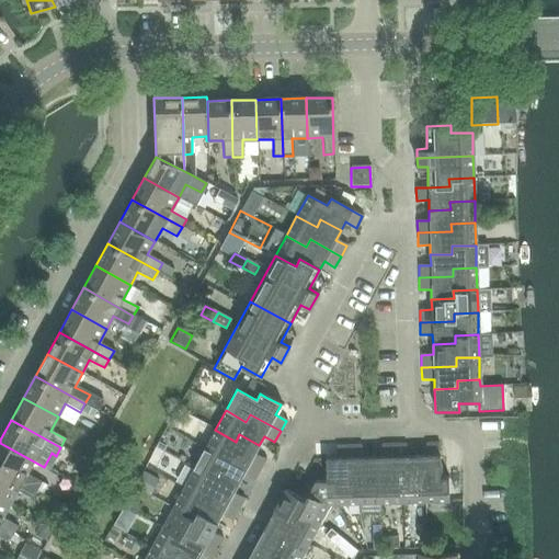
[(259,445),(239,434),(236,442),(215,430),(204,449),(225,460),(228,454),(259,470),(265,459),(254,454),(259,445)]
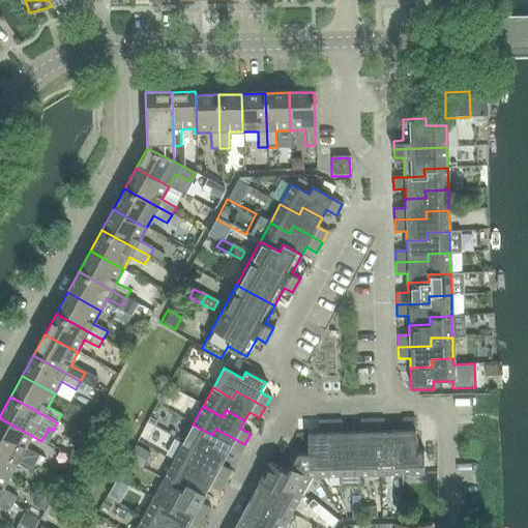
[(41,441),(0,418),(0,444),(34,464),(39,456),(25,448),(31,436),(41,441)]
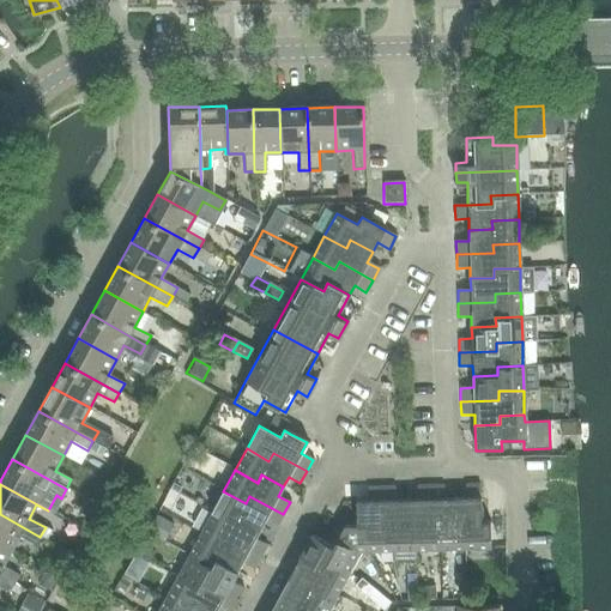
[(479,485),(465,485),(466,498),(454,500),(454,524),(464,522),(464,549),(490,549),(489,522),(481,522),(479,498),(479,485)]
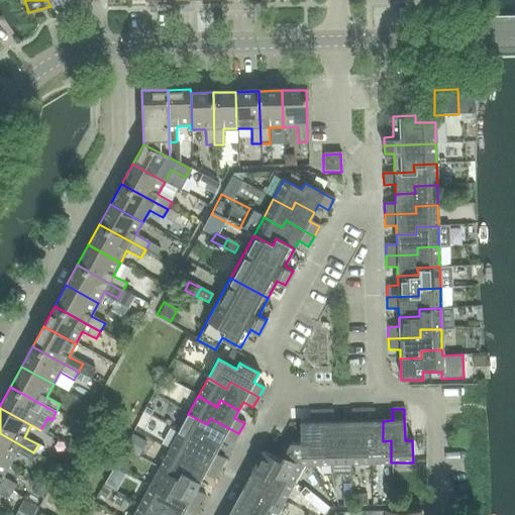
[(371,464),(370,441),(363,441),(362,410),(350,410),(350,421),(341,422),(342,442),(349,441),(349,464),(371,464)]
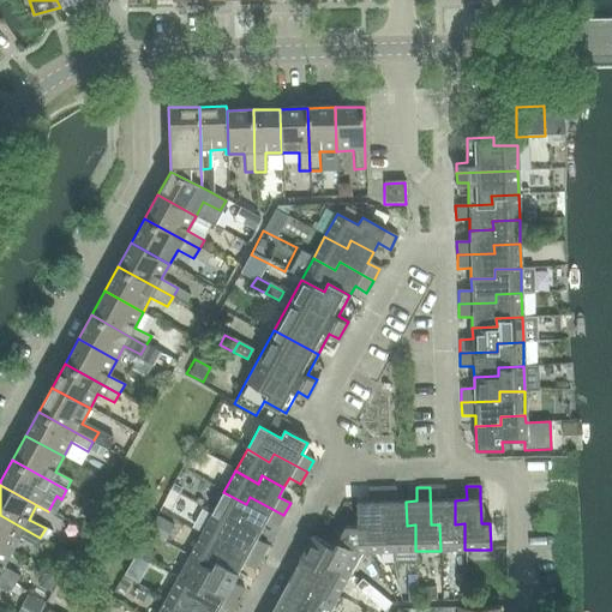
[(441,551),(465,550),(465,523),(455,525),(455,501),(444,501),(443,487),(430,487),(431,525),(439,525),(441,551)]
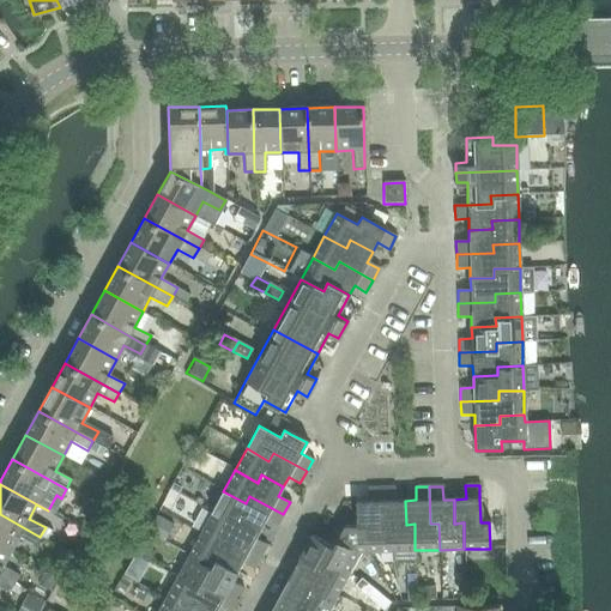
[(355,502),(356,526),(366,526),(367,552),(391,551),(389,525),(381,525),(380,488),(367,489),(368,502),(355,502)]
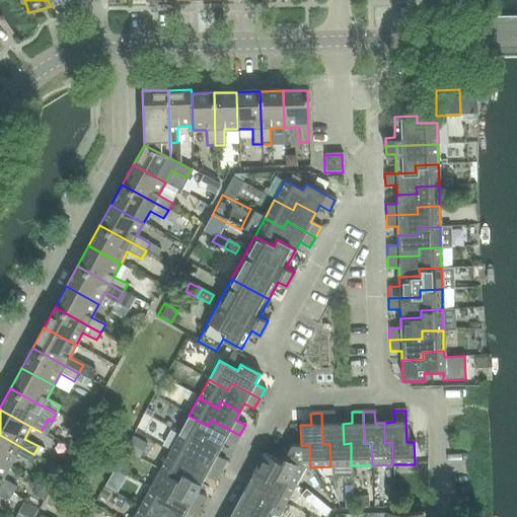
[(334,413),(321,413),(322,444),(329,444),(330,466),(351,465),(351,443),(344,444),(343,424),(334,424),(334,413)]
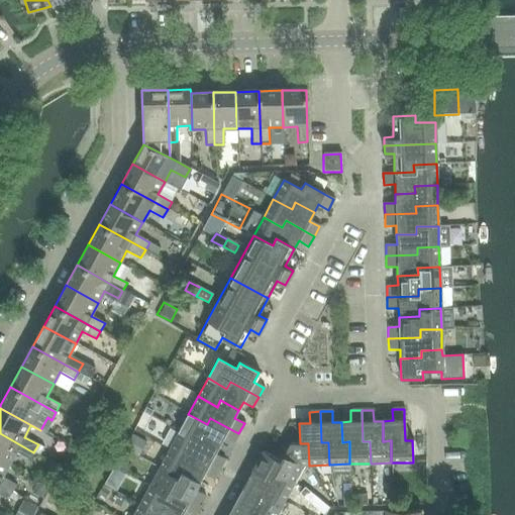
[(197,442),(201,436),(219,446),(223,438),(233,443),(238,433),(210,418),(207,424),(188,414),(178,432),(197,442)]
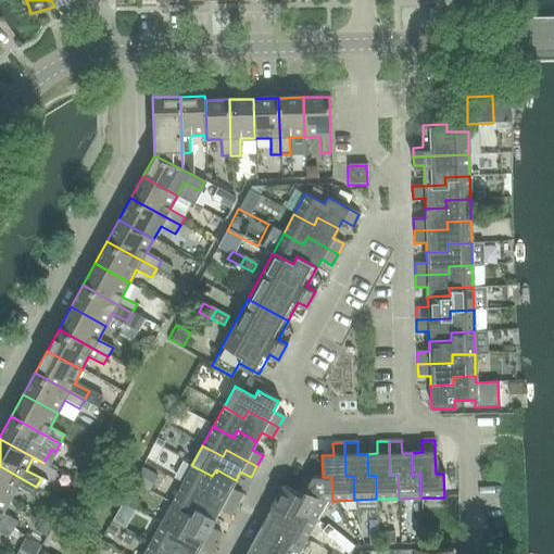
[(88,460),(79,454),(73,466),(82,471),(88,460)]
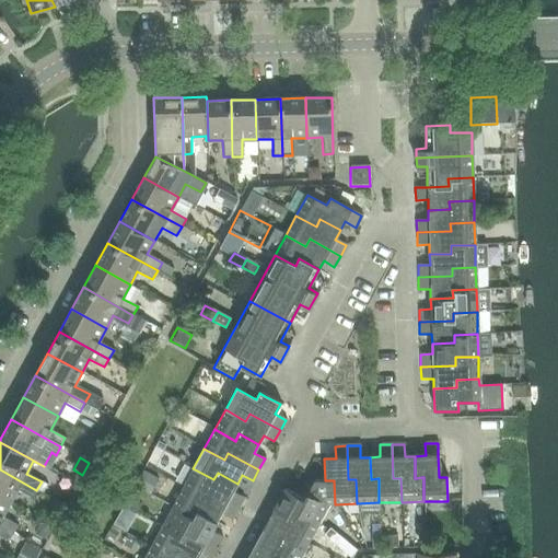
[(213,479),(193,468),(183,488),(202,499),(207,492),(237,509),(243,498),(232,492),(237,484),(218,473),(213,479)]
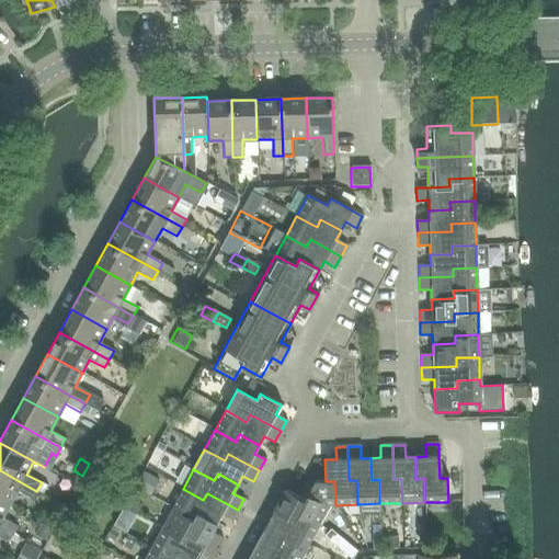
[(36,491),(0,470),(0,499),(10,504),(16,491),(32,500),(36,491)]
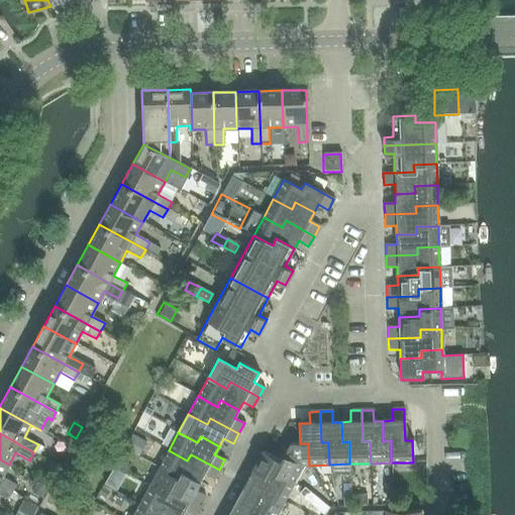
[(309,466),(308,443),(300,443),(289,443),(284,454),(303,466),(309,466)]
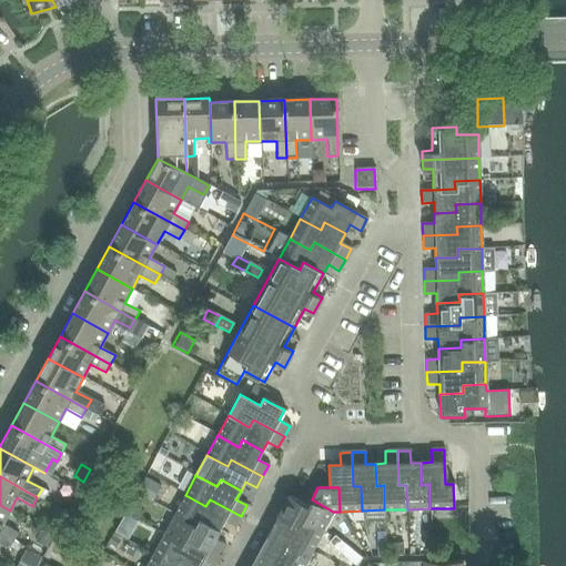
[(234,527),(241,516),(210,499),(205,506),(185,495),(174,515),(195,526),(199,519),(219,531),(224,522),(234,527)]
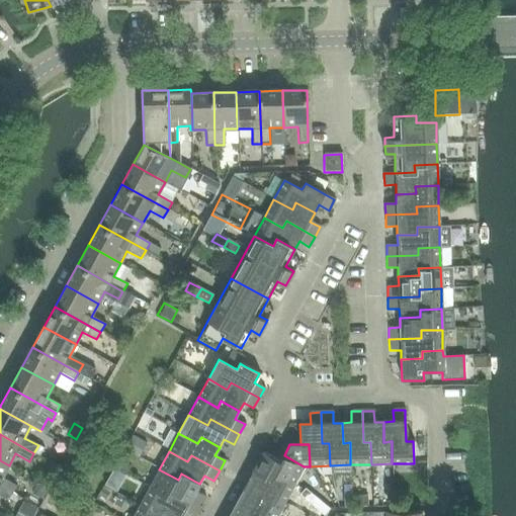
[(280,461),(263,452),(253,470),(270,481),(274,475),(293,485),(304,466),(284,455),(280,461)]
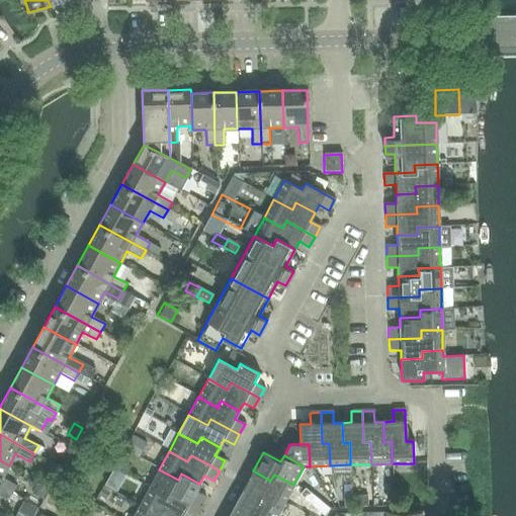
[(2,479),(9,465),(0,460),(0,487),(11,494),(16,486),(2,479)]
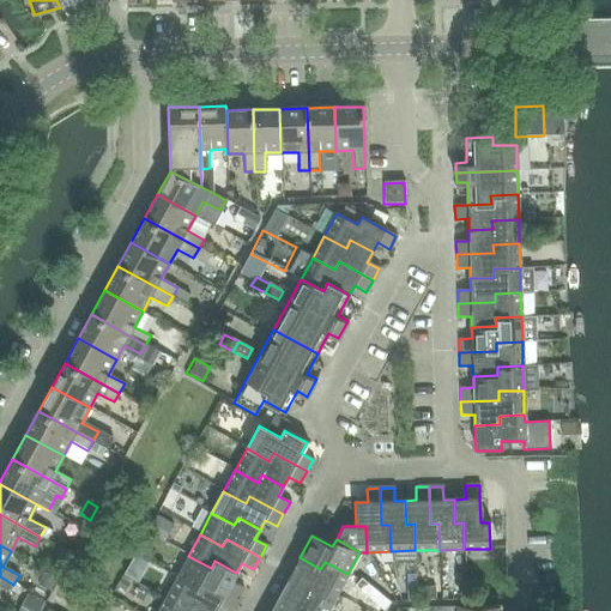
[(231,582),(236,573),(215,561),(211,568),(188,556),(176,578),(199,590),(203,582),(236,600),(243,588),(231,582)]
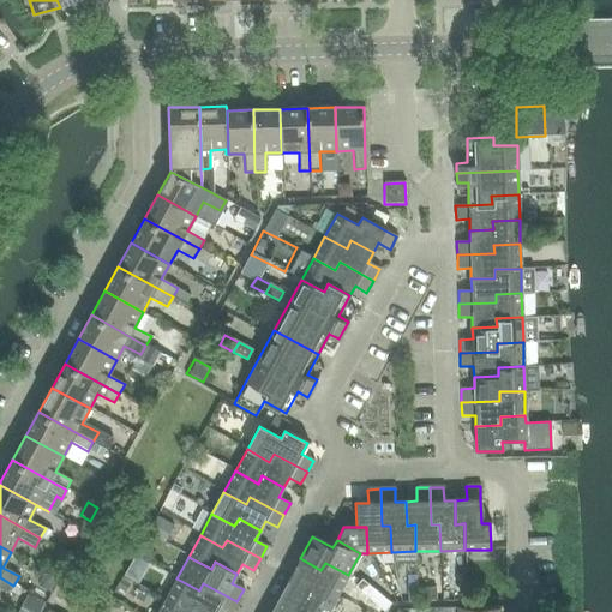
[(310,592),(313,585),(336,597),(348,575),(325,563),(321,570),(300,558),(288,580),(310,592)]
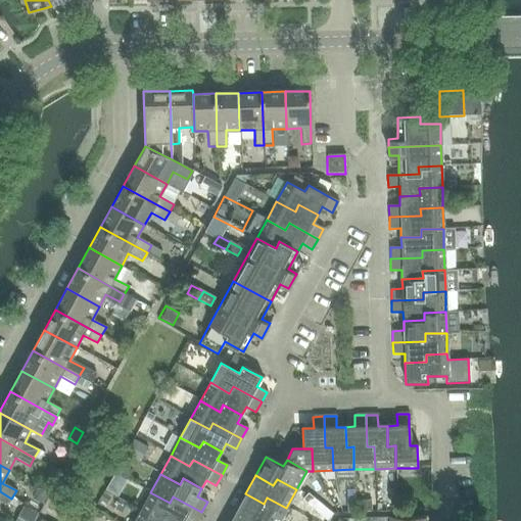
[(11,499),(0,491),(0,502),(7,506),(11,499)]
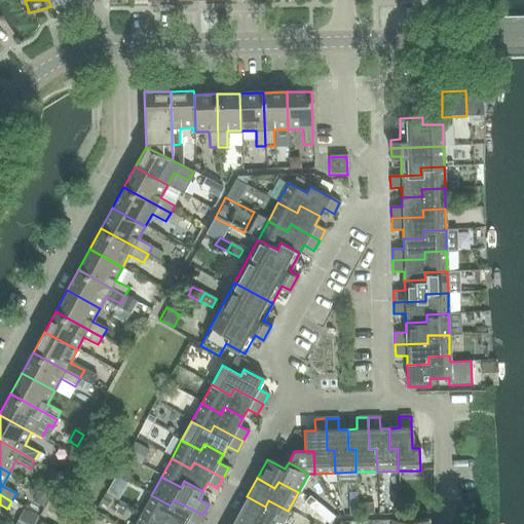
[(171,506),(151,495),(142,514),(158,523),(160,523),(163,518),(175,523),(185,523),(187,520),(193,523),(198,523),(202,515),(174,499),(171,506)]
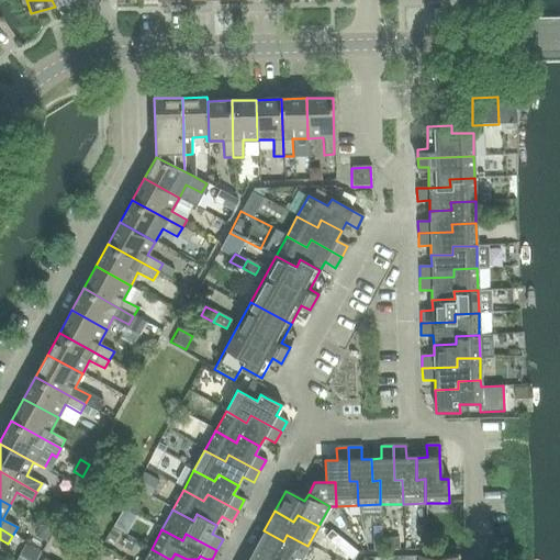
[(283,541),(264,530),(253,550),(269,559),(275,559),(277,555),(286,559),(299,559),(308,546),(287,535),(283,541)]
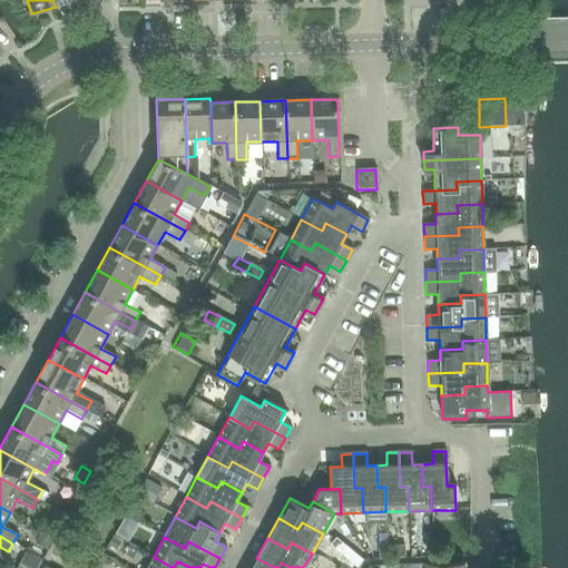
[(329,546),(354,567),(356,567),(362,560),(335,538),(329,546)]
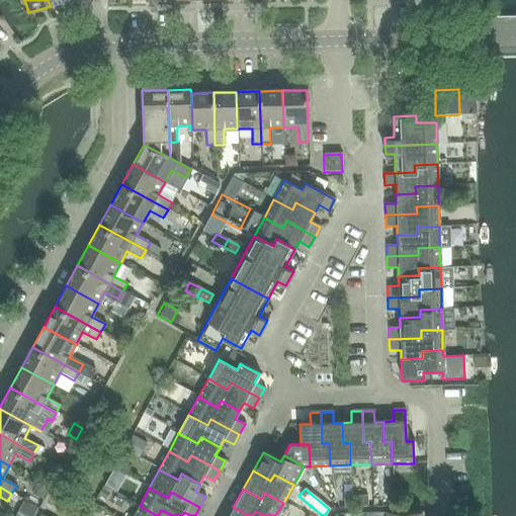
[(32,515),(36,510),(23,503),(15,515),(32,515)]
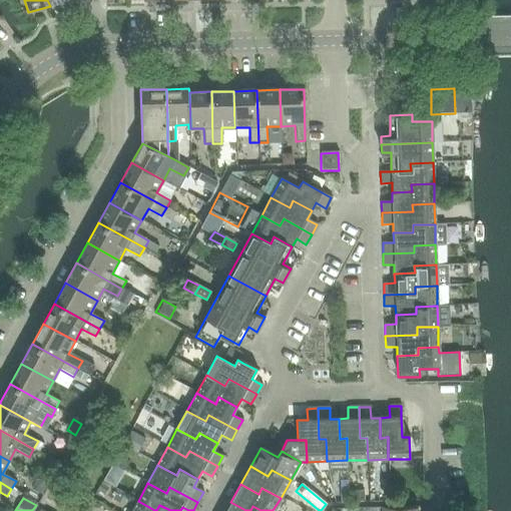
[(170,510),(159,505),(156,510),(154,510),(138,501),(131,510),(170,510)]
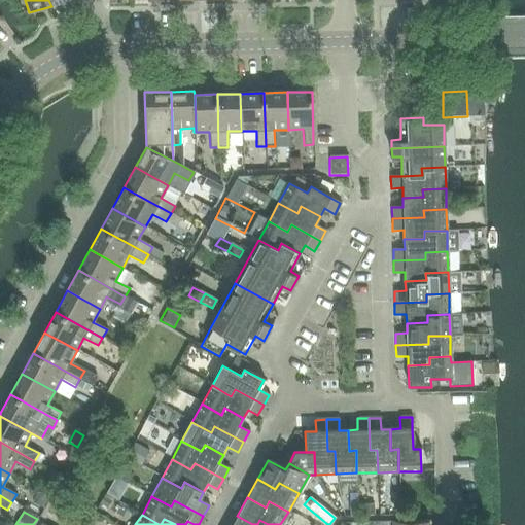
[(268,524),(259,520),(257,524),(252,524),(237,516),(232,524),(268,524)]
